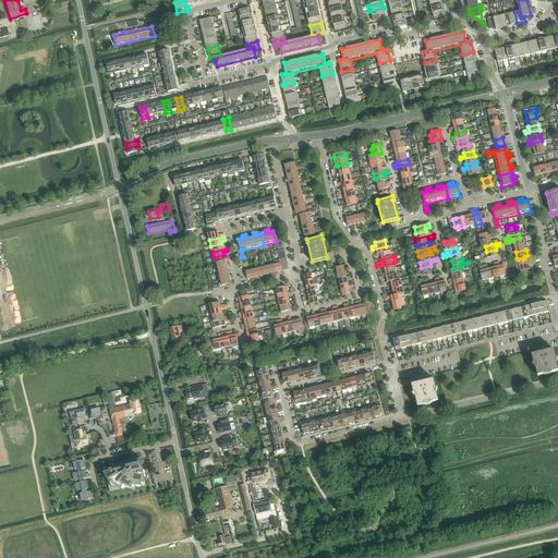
[(220,288),(220,287),(232,283),(231,279),(233,279),(233,276),(230,276),(228,268),(231,267),(230,264),(228,265),(227,261),(215,264),(220,284),(214,287),(214,290),(220,288)]
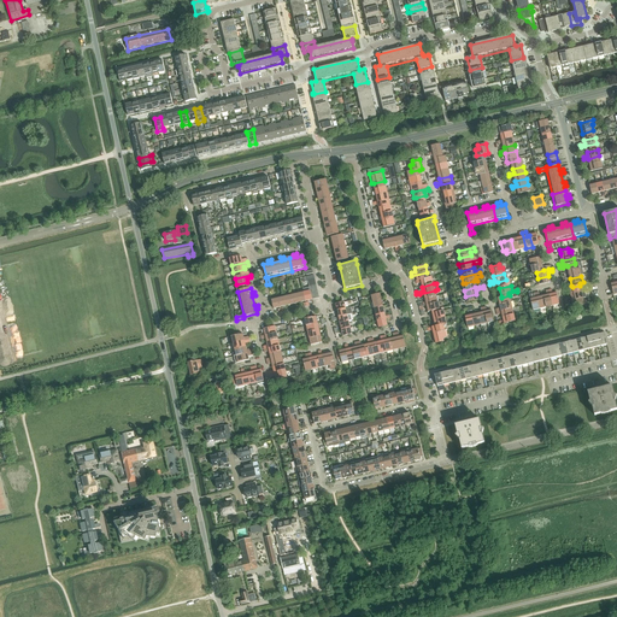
[(548,291),(552,306),(559,305),(557,293),(553,294),(552,289),(548,291)]
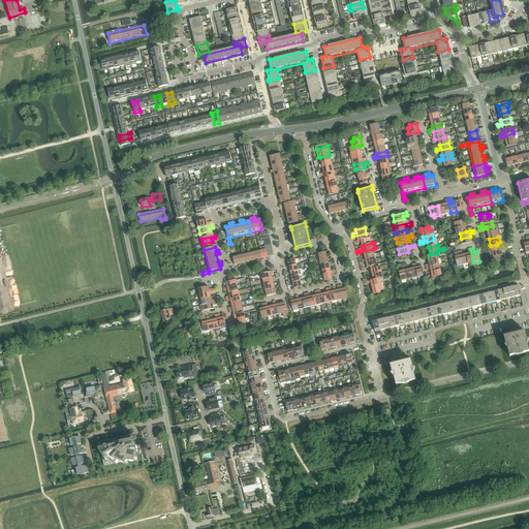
[(461,255),(460,252),(457,252),(456,250),(454,250),(457,267),(463,265),(461,255)]
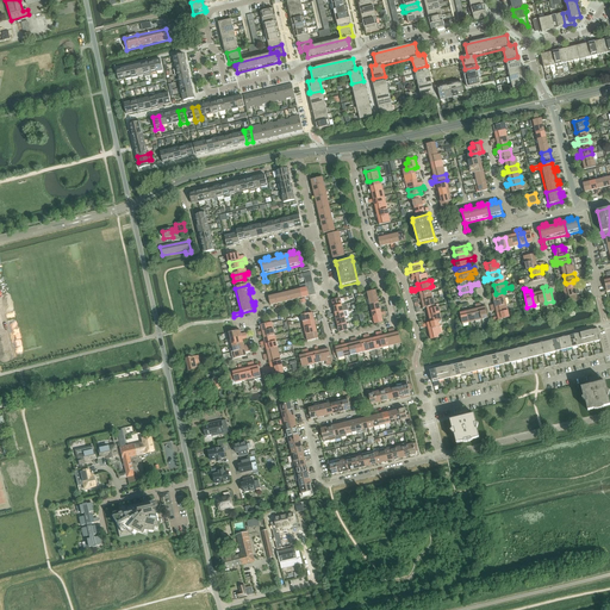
[(576,288),(564,292),(565,298),(577,296),(579,294),(578,288),(576,288)]
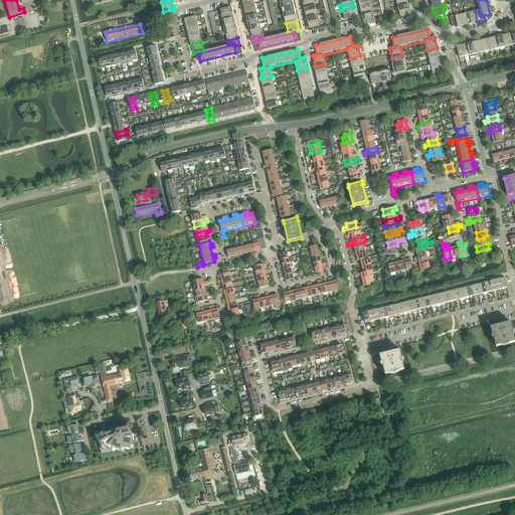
[(450,244),(448,244),(448,245),(449,248),(451,258),(456,256),(454,247),(451,247),(450,244)]
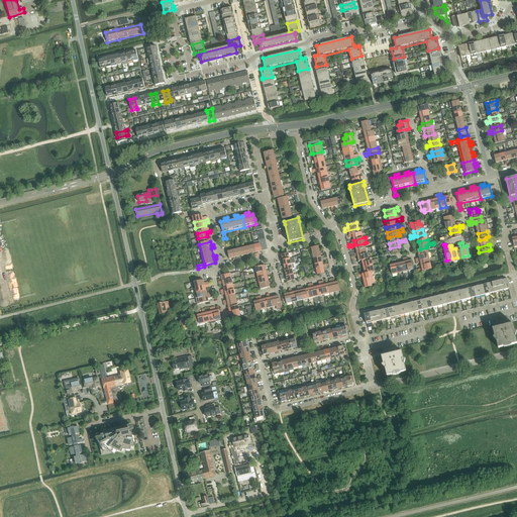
[(420,249),(417,249),(419,255),(428,253),(430,252),(429,247),(427,247),(420,249)]
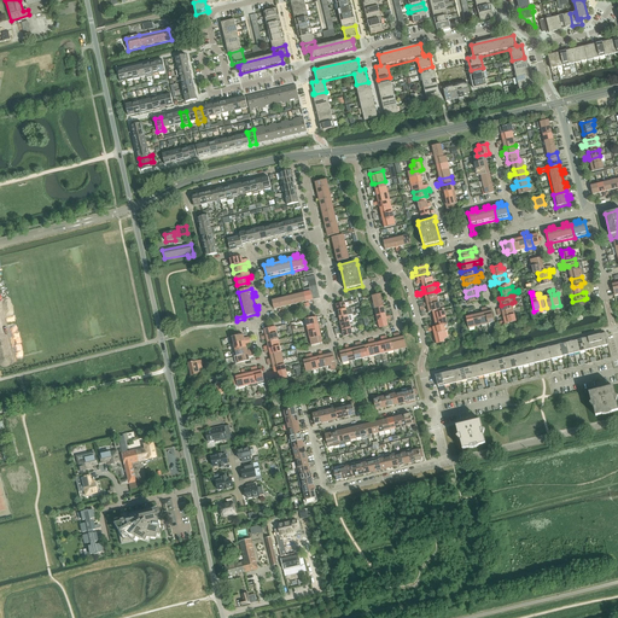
[(426,303),(423,304),(423,308),(424,307),(427,307),(439,303),(437,297),(426,299),(426,303)]
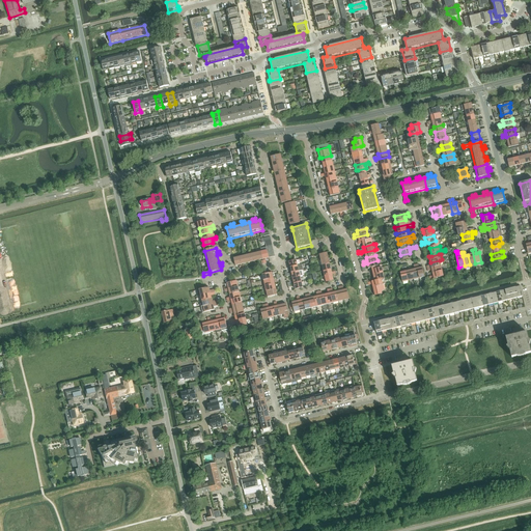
[(378,260),(367,263),(368,269),(371,268),(371,269),(372,270),(379,269),(379,268),(378,260)]
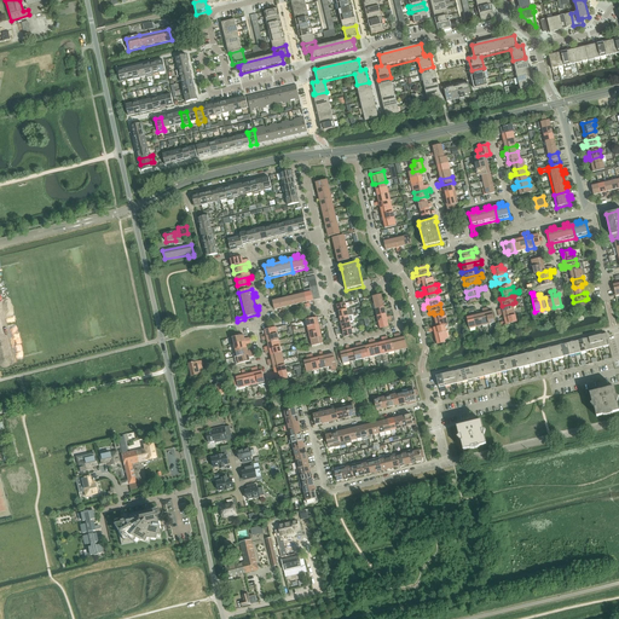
[(502,310),(497,311),(498,313),(514,310),(513,304),(502,306),(502,310)]
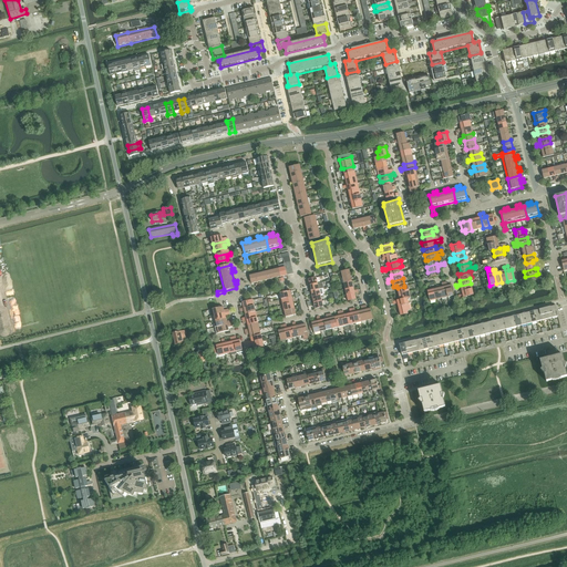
[(444,282),(447,297),(454,296),(452,286),(449,286),(447,282),(444,282)]
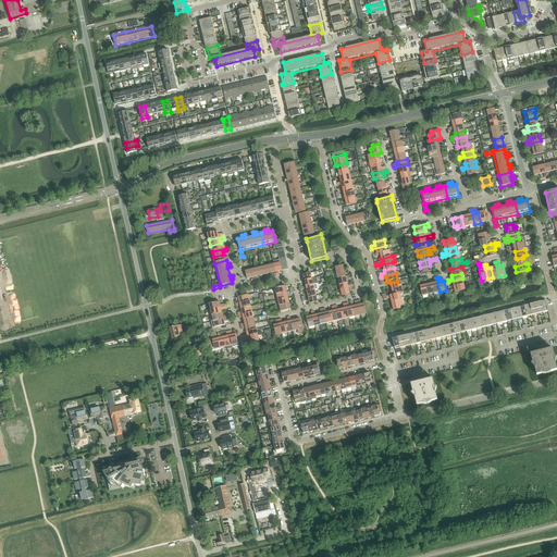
[(454,286),(455,289),(450,291),(452,294),(466,291),(465,284),(454,286)]
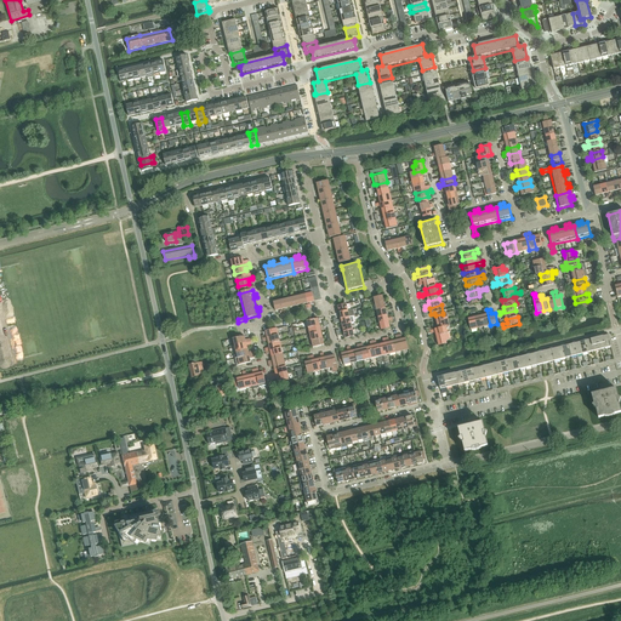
[(267,335),(262,336),(263,340),(279,335),(277,329),(266,331),(267,335)]
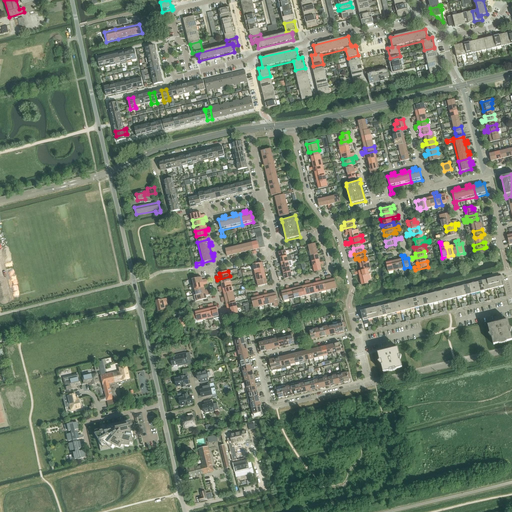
[(368,281),(370,280),(369,275),(360,277),(361,283),(362,285),(369,284),(368,281)]
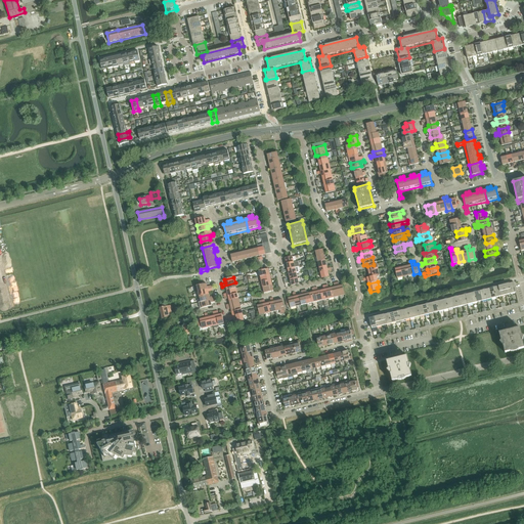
[(336,282),(340,297),(345,295),(343,286),(340,287),(339,282),(336,282)]
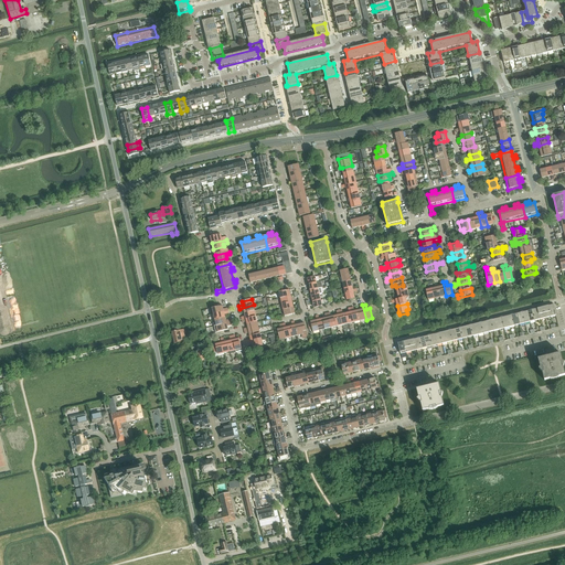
[(223,306),(210,309),(212,316),(228,311),(227,309),(224,309),(223,306)]
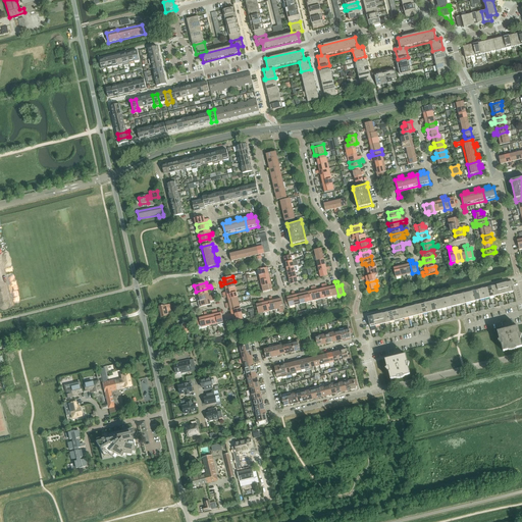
[(326,283),(324,284),(327,298),(332,297),(330,286),(327,288),(326,283)]
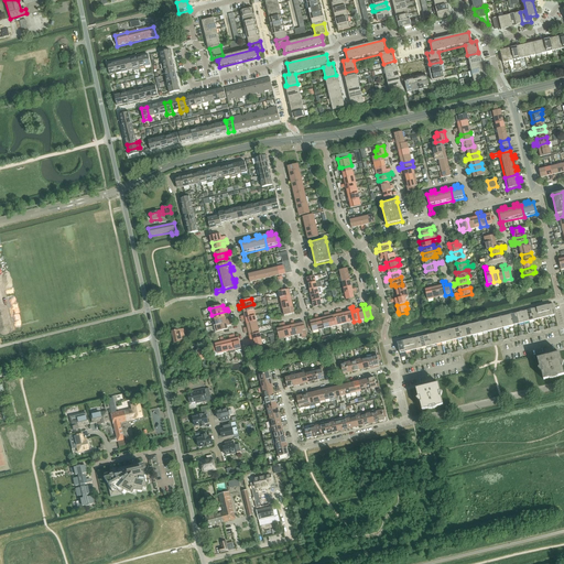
[(342,310),(338,311),(343,325),(348,323),(346,313),(343,314),(342,310)]
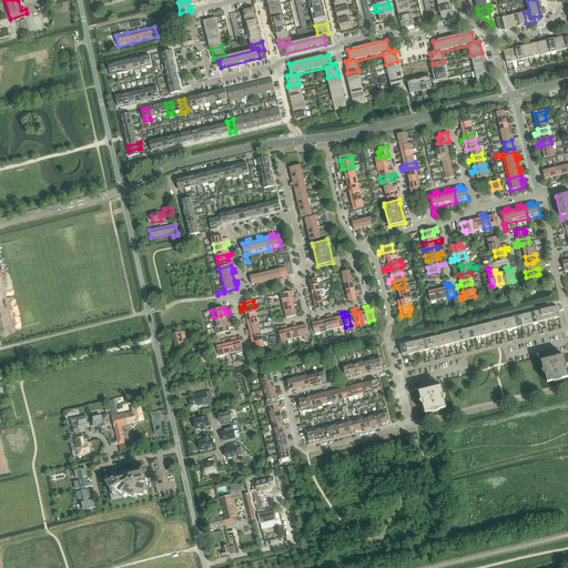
[(226,316),(230,315),(230,313),(213,317),(214,323),(226,320),(226,316)]
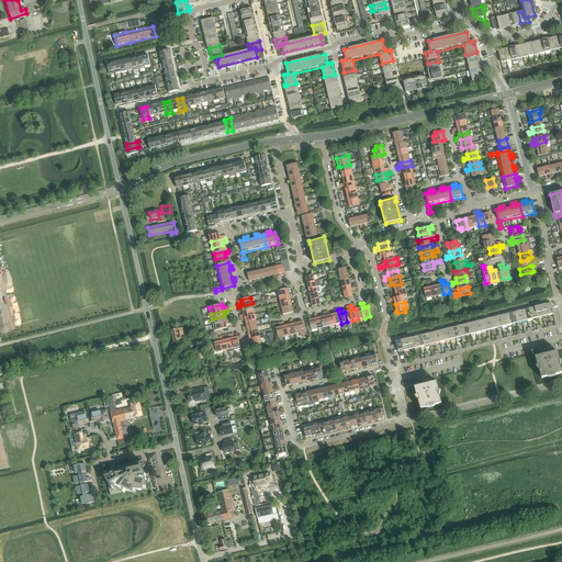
[(254,310),(244,312),(244,315),(240,316),(240,318),(255,315),(254,310)]
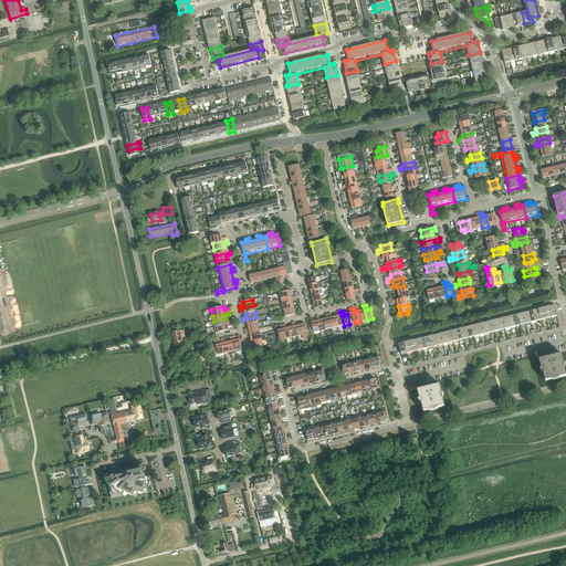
[(331,313),(328,314),(332,328),(337,327),(335,316),(332,317),(331,313)]
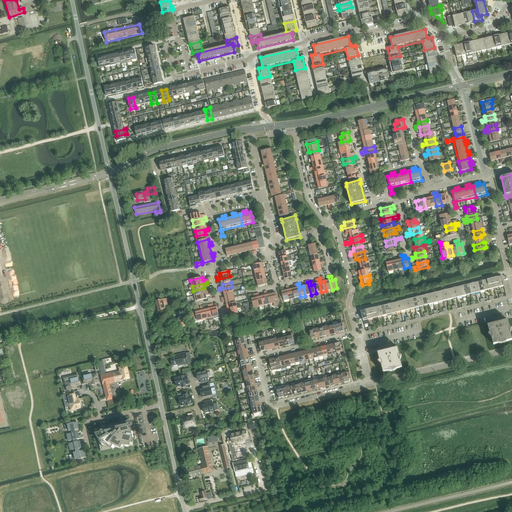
[(289,286),(286,287),(287,290),(289,300),(295,298),(292,289),(290,290),(289,286)]
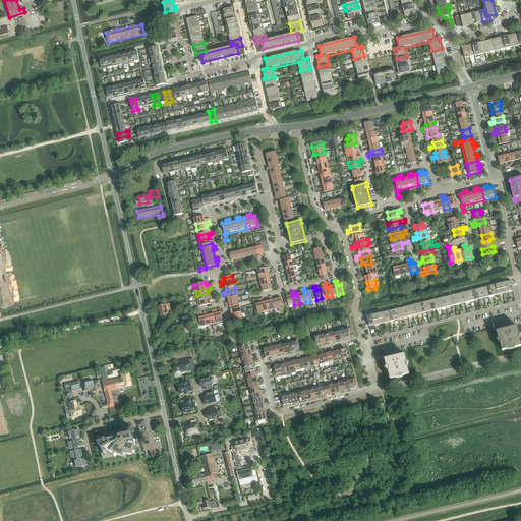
[(292,295),(284,297),(285,304),(288,303),(289,306),(294,305),(292,295)]
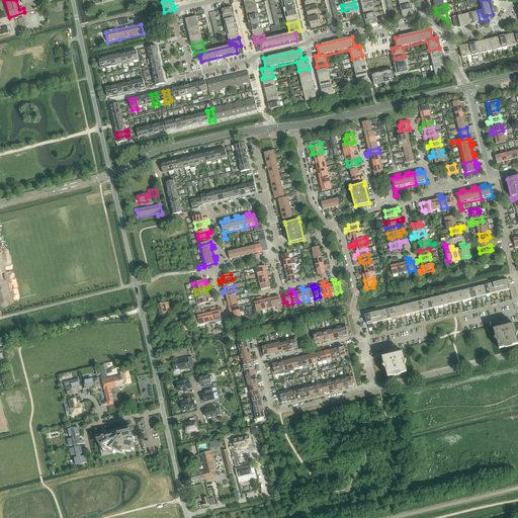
[(209,303),(208,299),(212,298),(211,295),(196,299),(198,306),(209,303)]
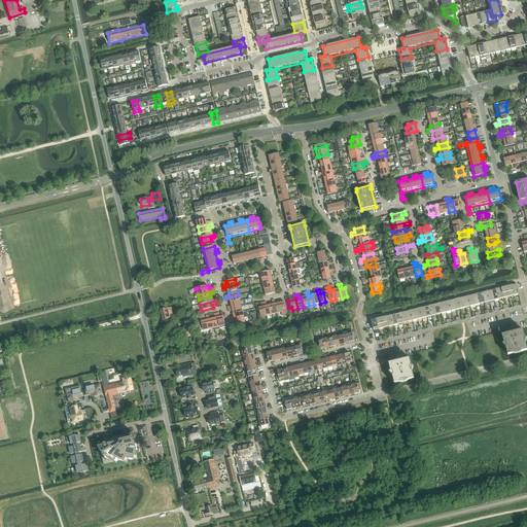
[(232,306),(227,307),(229,310),(242,307),(241,301),(231,304),(232,306)]
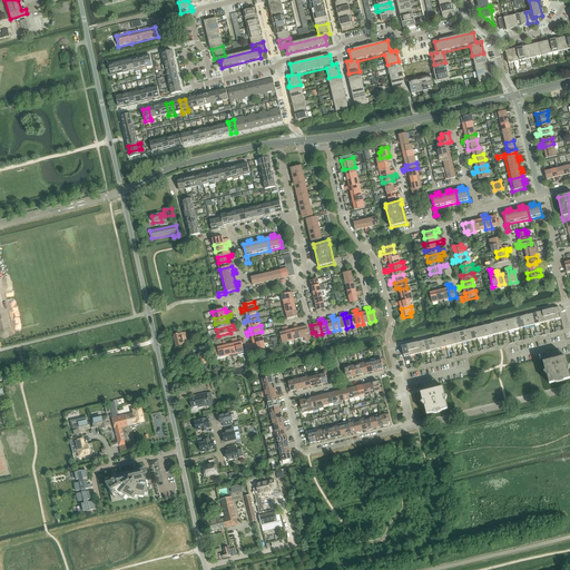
[(288,326),(285,327),(288,342),(294,341),(292,330),(288,331),(288,326)]
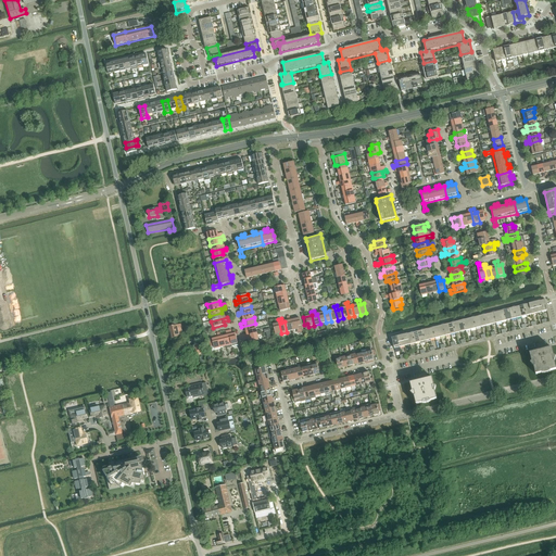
[(291,320),(290,320),(293,330),(297,330),(298,333),(303,331),(300,318),(291,320)]
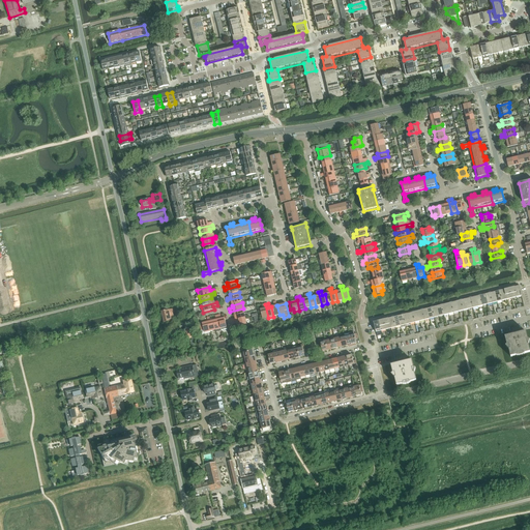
[(173,313),(174,313),(174,308),(162,312),(164,323),(166,322),(167,323),(168,322),(172,321),(172,319),(174,319),(173,313)]
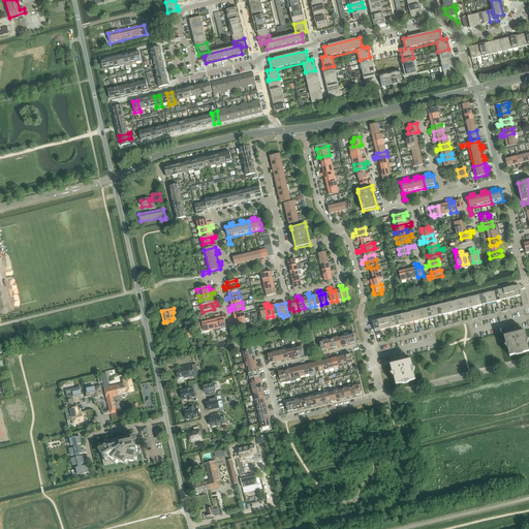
[(244,313),(235,315),(235,318),(231,319),(231,321),(245,318),(244,313)]
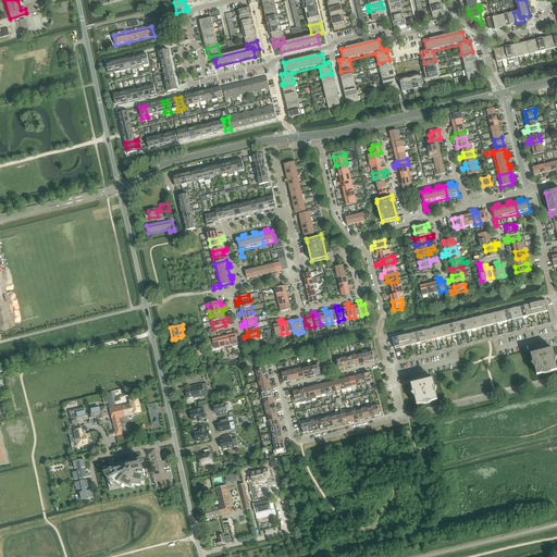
[(229,332),(233,348),(239,346),(236,334),(233,335),(232,331),(229,332)]
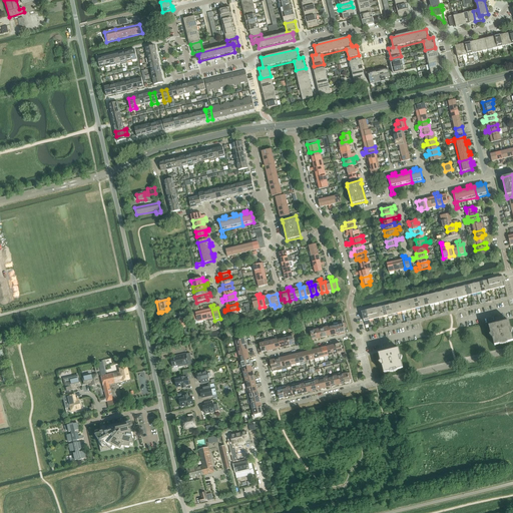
[(202,307),(200,308),(201,312),(203,321),(208,320),(206,310),(203,311),(202,307)]
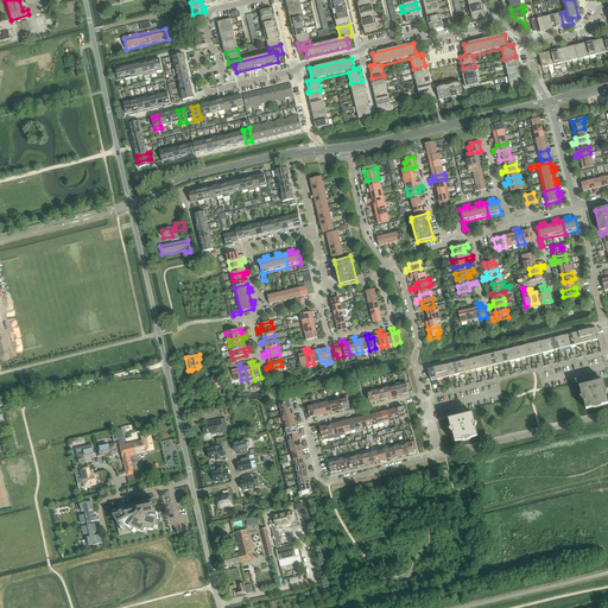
[(239,369),(229,372),(230,380),(234,379),(235,382),(241,380),(239,369)]
